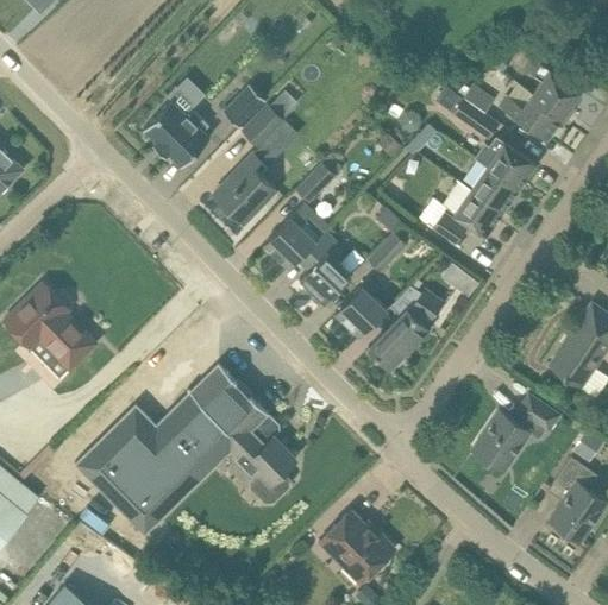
[(27,0),(41,12),(51,0),(27,0)]
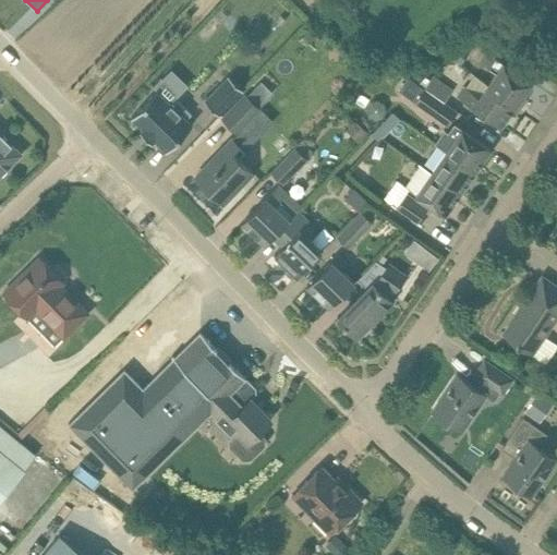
[(485,91),(518,112),(522,106),(519,104),(532,85),(486,53),(480,64),(496,75),(485,91)]
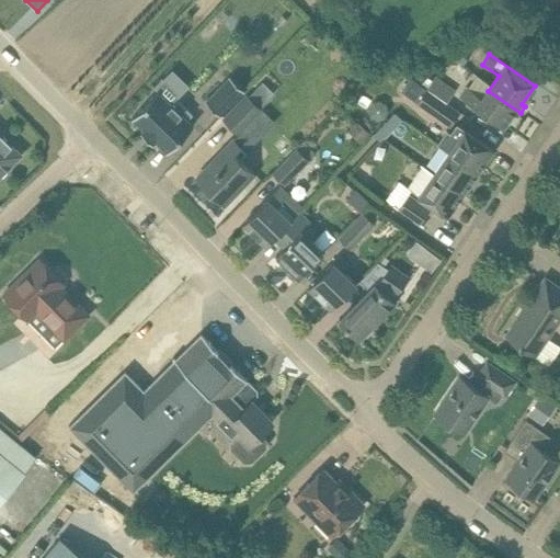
[(205,104),(219,118),(243,93),(229,79),(205,104)]
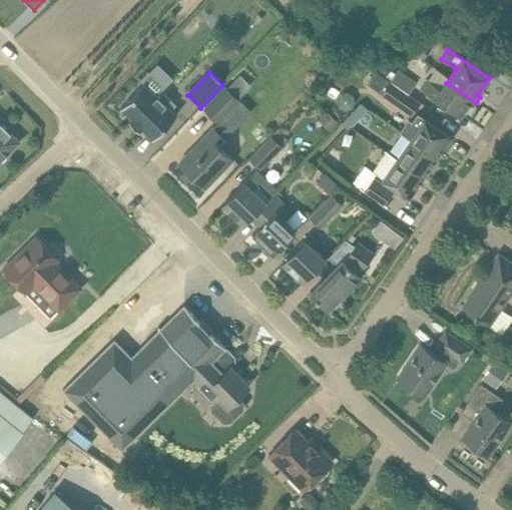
[(391,73),(385,80),(390,83),(408,96),(416,85),(397,72),(394,76),(391,73)]
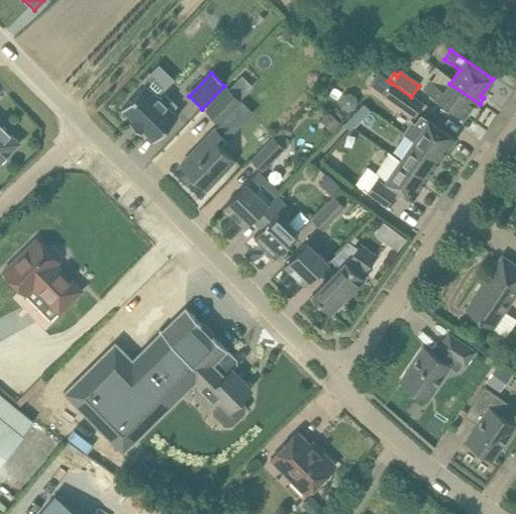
[(480,104),(449,84),(443,92),(429,83),(423,92),(463,120),(473,107),(476,109),(480,104)]
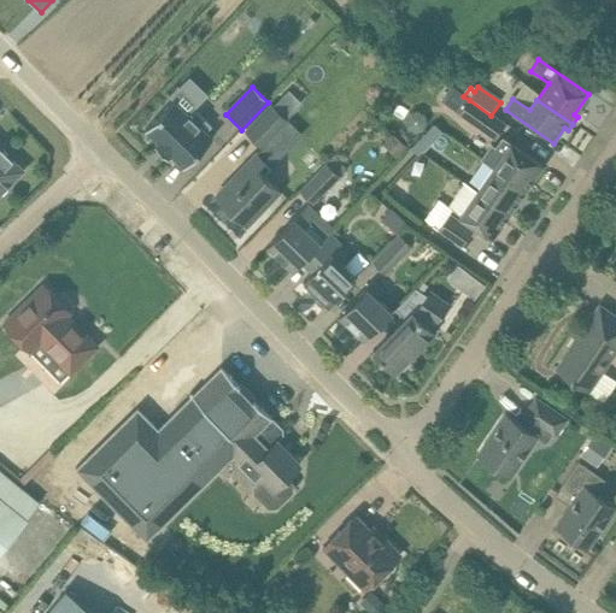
[(457,116),(494,142),(505,125),(491,116),(469,100),(457,116)]
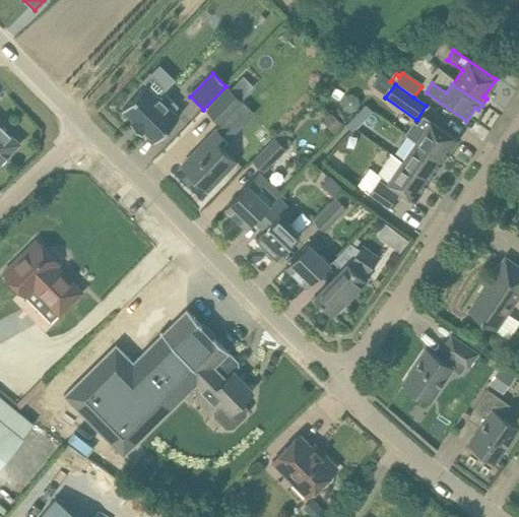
[(143,132),(154,143),(179,119),(173,113),(178,109),(164,94),(158,100),(146,86),(122,112),(133,122),(130,125),(141,135),(143,132)]
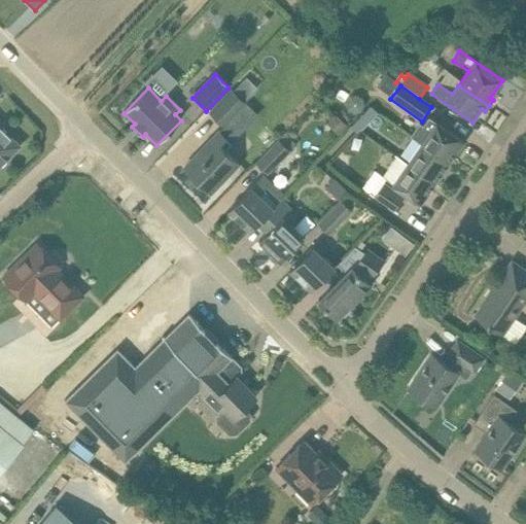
[(209,114),(223,128),(245,105),(232,93),(209,114)]
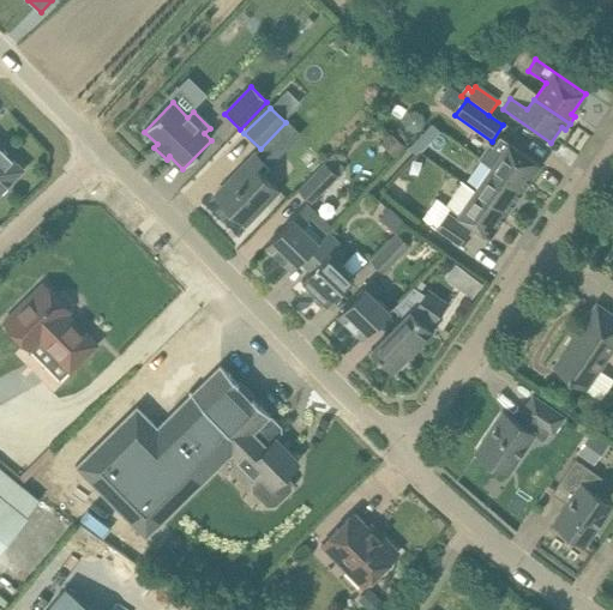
[(421,137),(428,145),(439,133),(432,126),(421,137)]
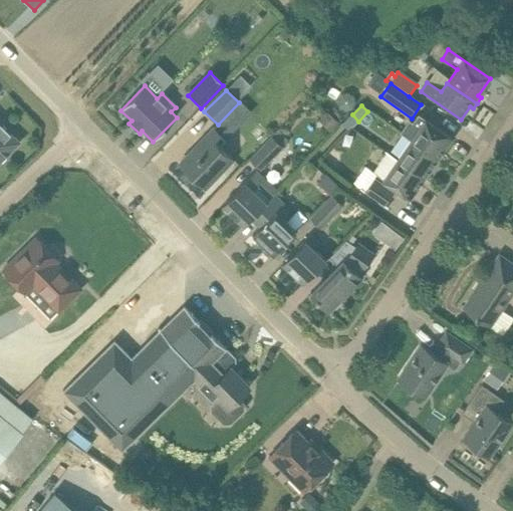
[(411,142),(438,161),(452,140),(418,116),(412,124),(409,121),(400,135),(411,142)]
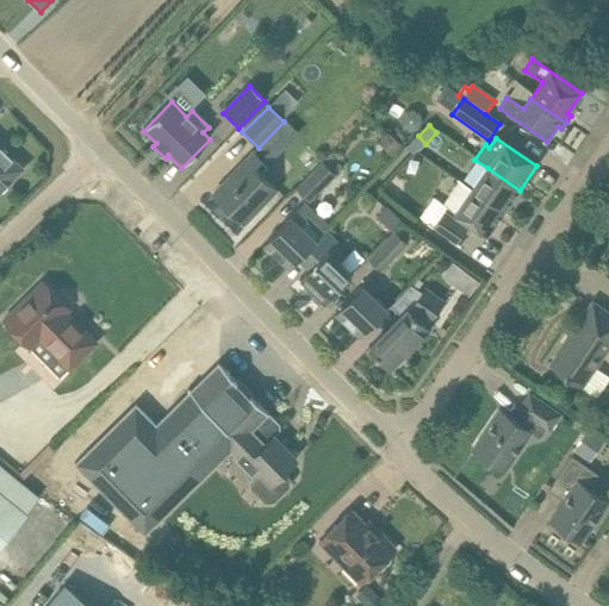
[(0,192),(20,173),(0,151),(0,192)]
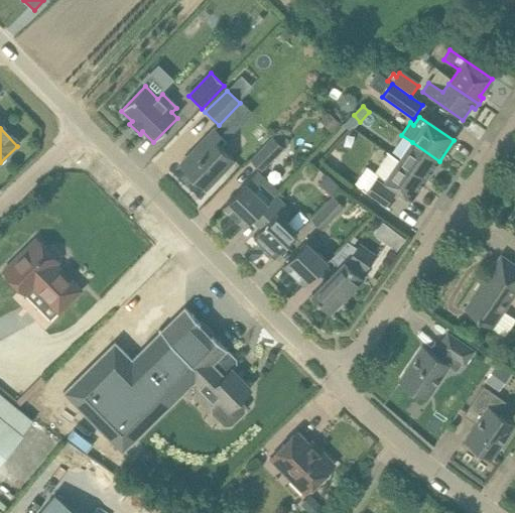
[(199,183),(206,191),(235,161),(220,147),(226,142),(214,130),(179,166),(187,173),(184,176),(196,187),(199,183)]
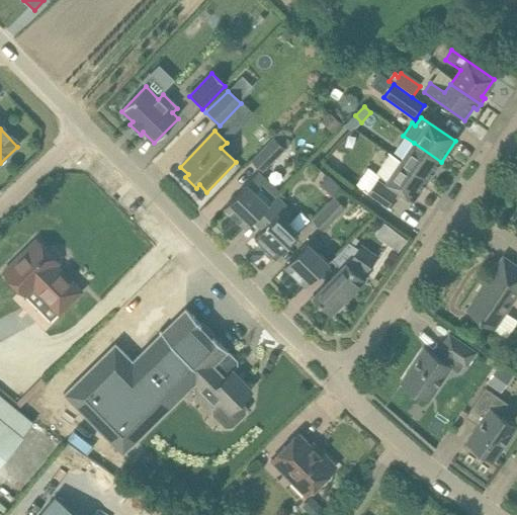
[(251,162),(262,173),(284,150),(273,139),(251,162)]
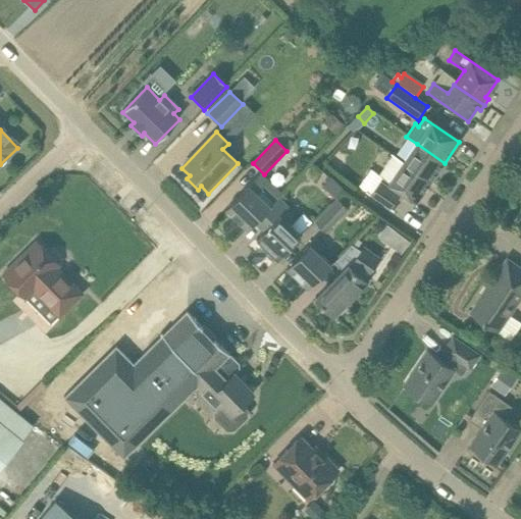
[(403,164),(430,184),(445,163),(417,144),(403,164)]
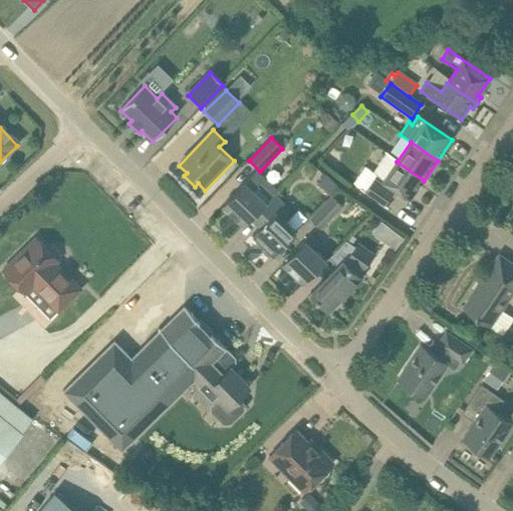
[(424,181),(397,162),(388,155),(372,175),(375,177),(365,193),(385,207),(396,192),(410,201),(424,181)]
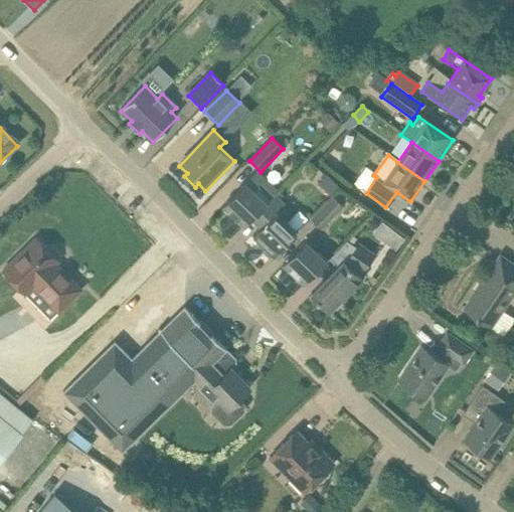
[(257,173),(222,207),(243,228),(250,221),(276,196),(278,193),(257,173)]
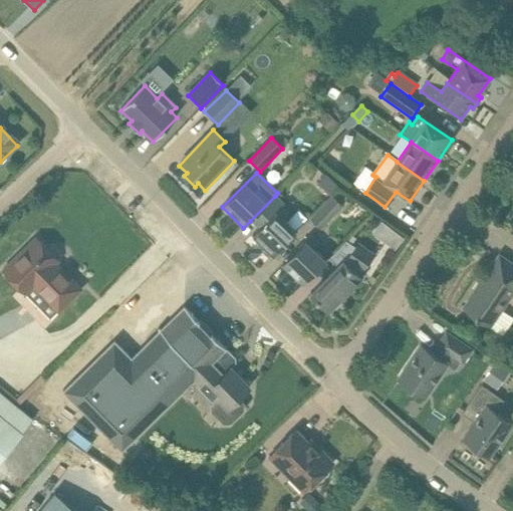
[(324,178),(316,186),(328,197),(336,189),(324,178)]
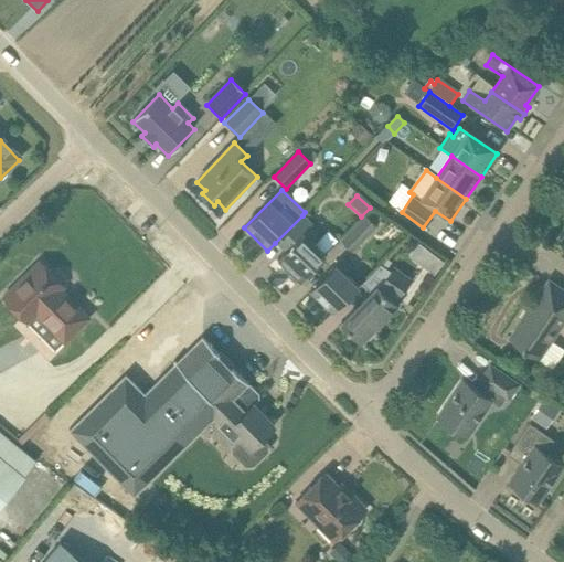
[(285,252),(277,260),(300,283),(326,257),(310,242),(320,232),(302,215),(275,243),(285,252)]
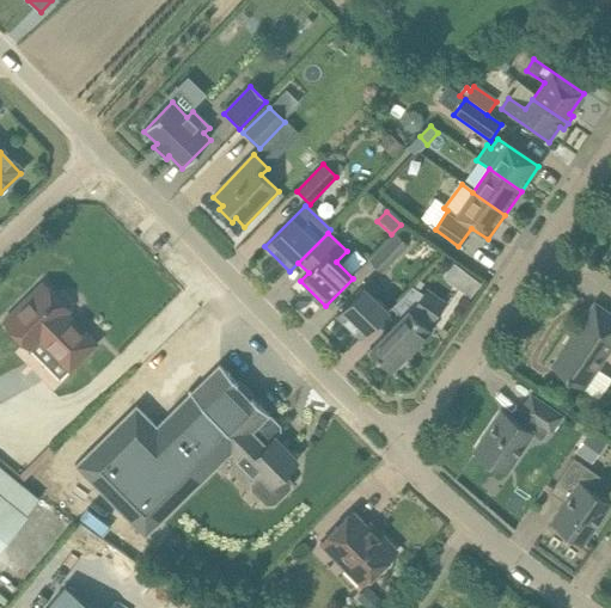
[(368,262),(382,275),(409,247),(395,234),(368,262)]
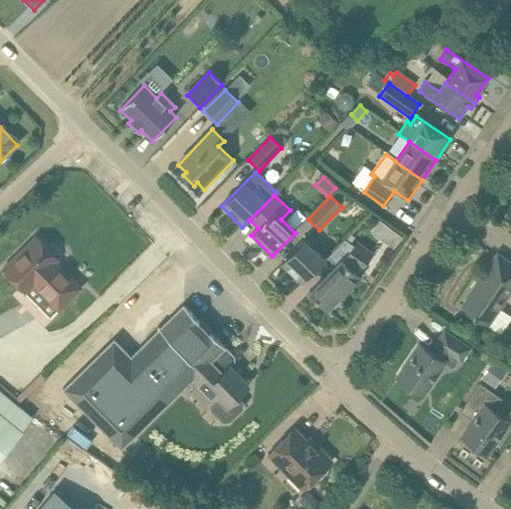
[(379,223),(371,234),(393,250),(401,240),(379,223)]
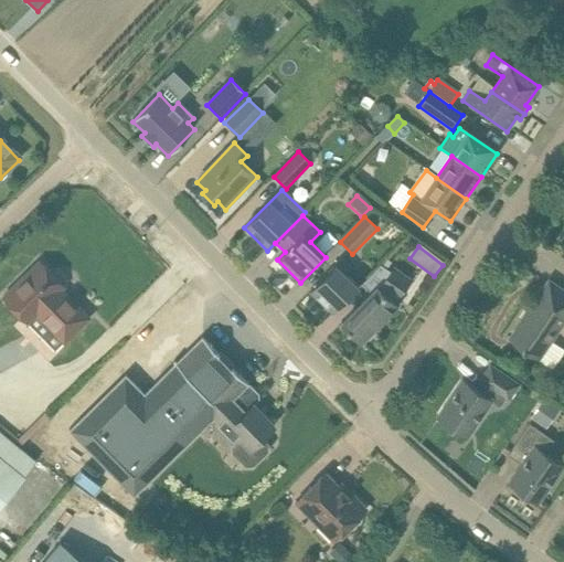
[(310,292),(333,315),(358,289),(343,275),(349,268),(341,261),(310,292)]
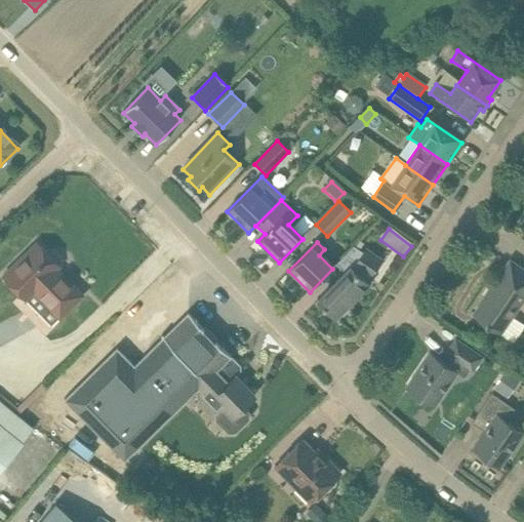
[(2,278),(23,298),(33,288),(62,317),(82,297),(56,271),(59,269),(36,245),(2,278)]
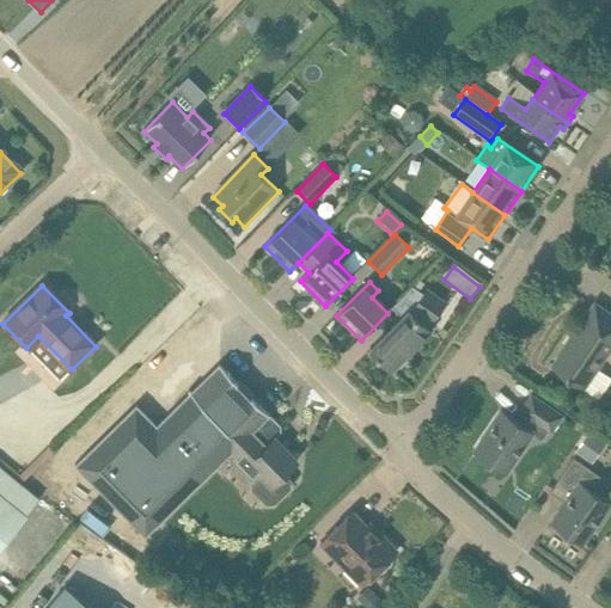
[(370,352),(391,373),(431,332),(423,326),(427,323),(428,324),(432,318),(434,320),(445,306),(427,294),(415,286),(392,308),(402,319),(370,352)]
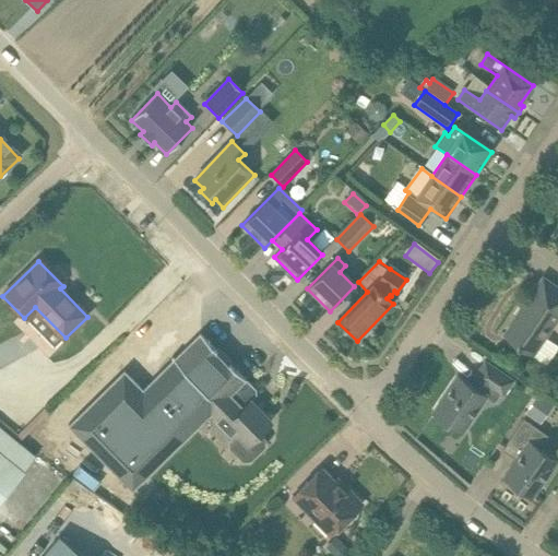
[(503,338),(532,357),(557,318),(557,291),(543,280),(503,338)]
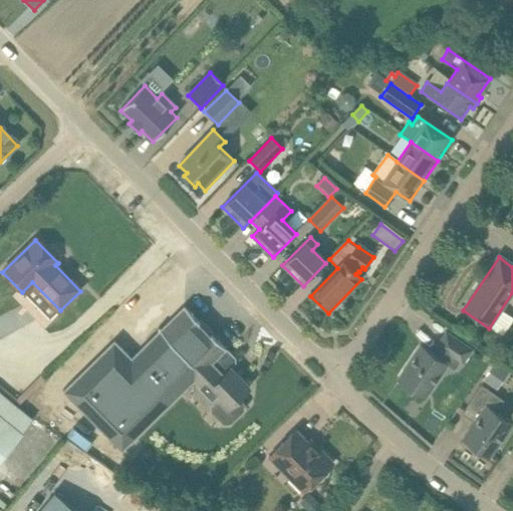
[(247,409),(240,400),(252,389),(228,363),(225,366),(218,359),(227,350),(185,306),(132,358),(113,341),(63,391),(122,451),(202,372),(211,382),(200,394),(212,406),(212,416),(224,426),(231,426),(247,409)]
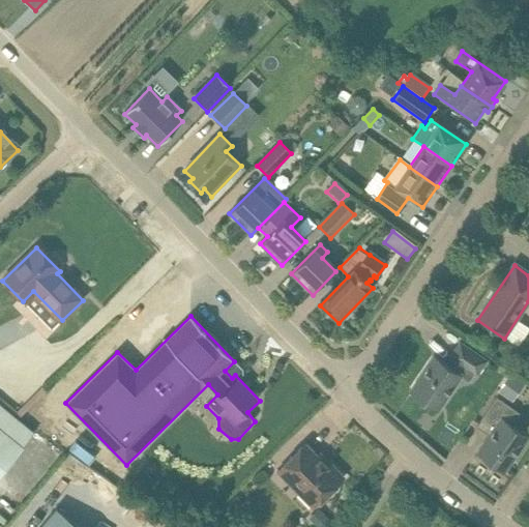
[(410,392),(438,411),(461,377),(458,375),(463,368),(476,377),(486,362),(460,345),(450,359),(453,361),(448,369),(433,358),(410,392)]
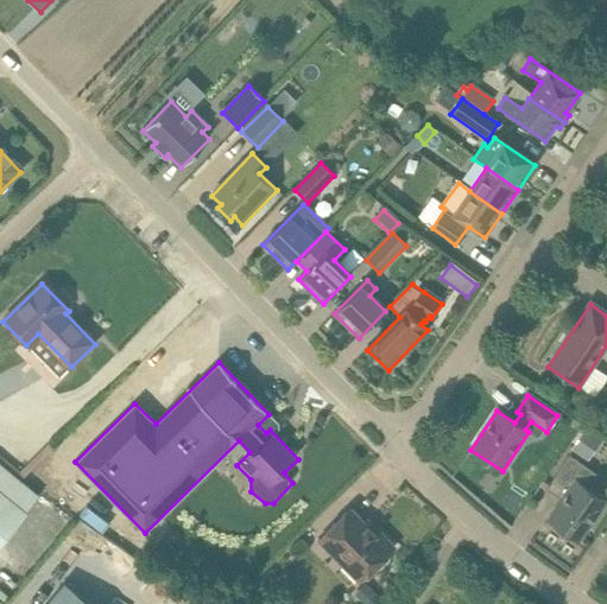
[(575,446),(571,451),(587,462),(601,442),(586,431),(585,433),(575,446)]
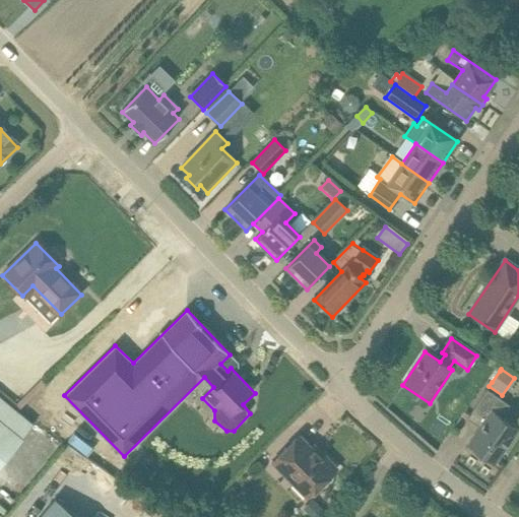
[(467,421),(468,421),(472,414),(484,423),(468,445),(495,464),(518,431),(501,418),(509,407),(488,391),(467,421)]
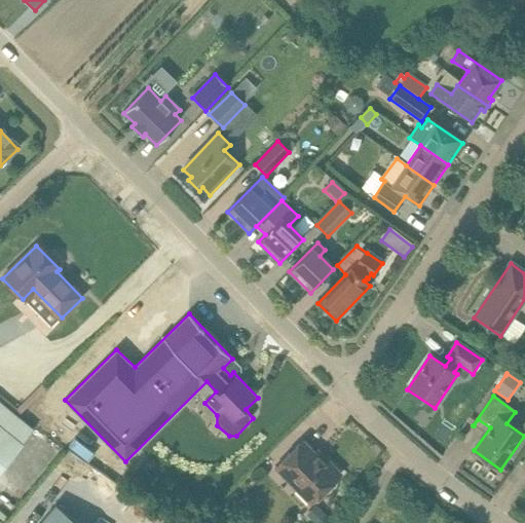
[(0,474),(24,445),(0,425),(0,474)]
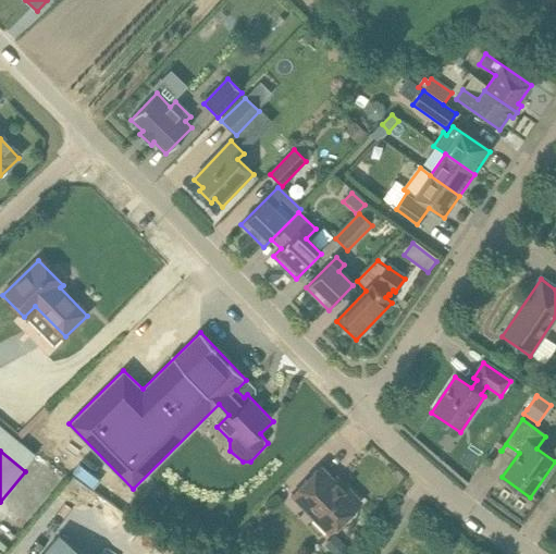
[(291,497),(329,536),(338,526),(344,526),(353,517),(353,512),(361,504),(345,488),(343,491),(320,468),(305,483),(291,497)]
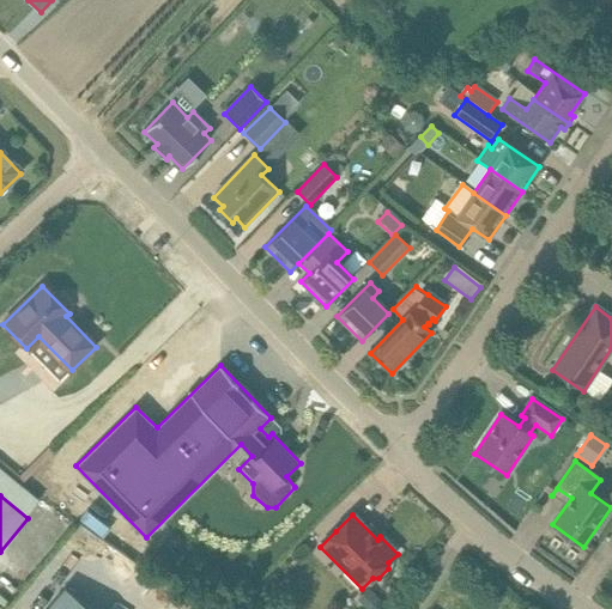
[(86,608),(65,590),(49,608),(86,608)]
